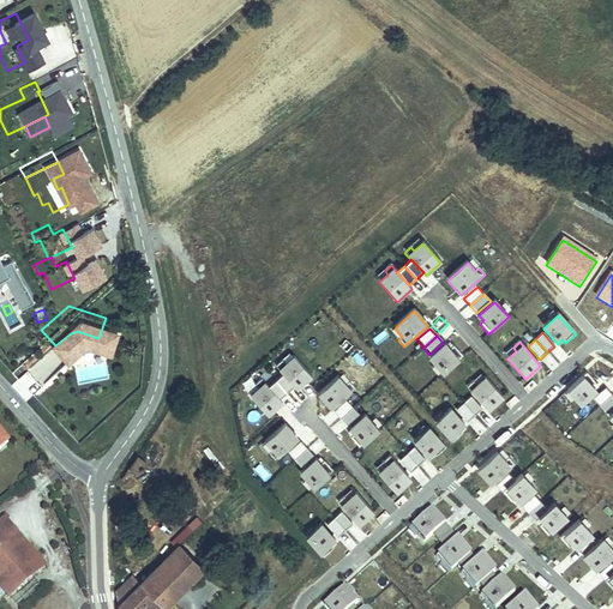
[(463,357),(454,348),(450,350),(445,345),(430,360),(443,374),(463,357)]
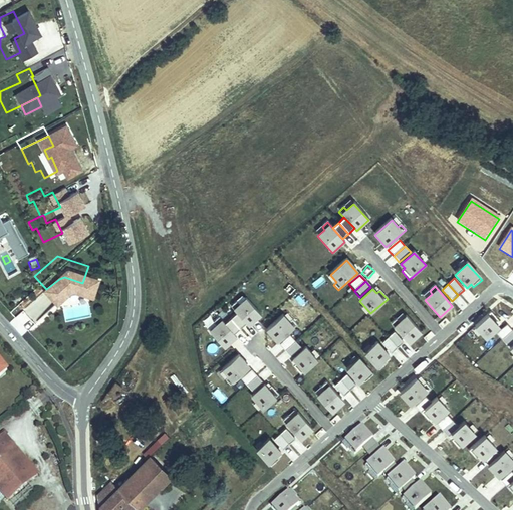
[(35,327),(56,314),(47,300),(27,313),(35,327)]
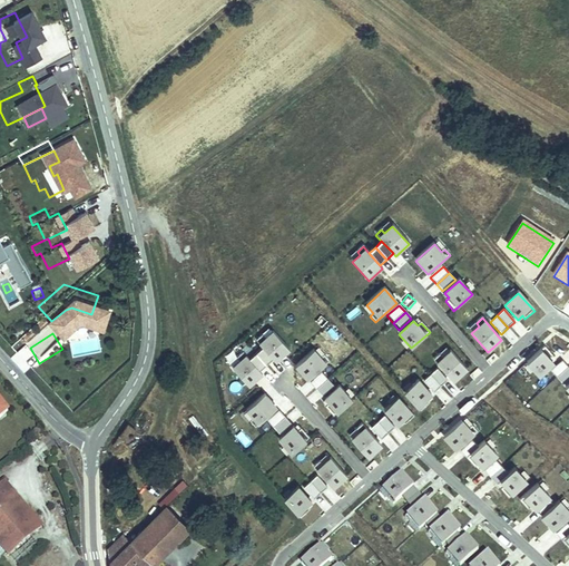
[(263,337),(256,342),(262,348),(273,361),(276,364),(290,352),(274,333),(265,340),(263,337)]
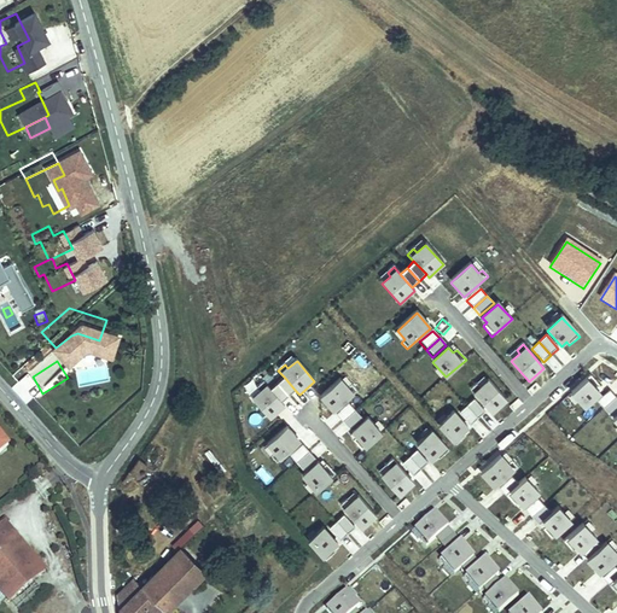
[(284,377),(277,384),(289,397),(296,391),(284,377)]
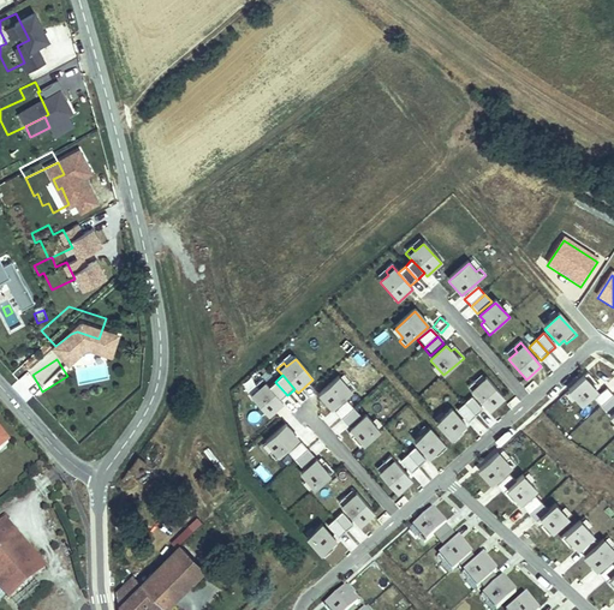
[(588,376),(568,393),(582,408),(598,394),(594,389),(597,386),(588,376)]
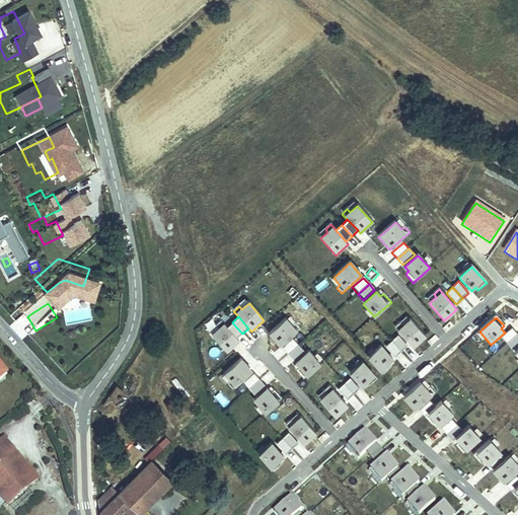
[(281,348),(300,329),(295,324),(292,327),(286,320),(270,336),(281,348)]
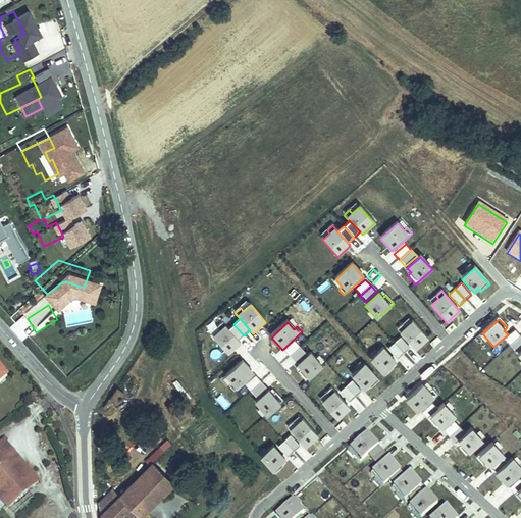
[(403,325),(398,330),(415,350),(427,339),(413,322),(406,328),(403,325)]
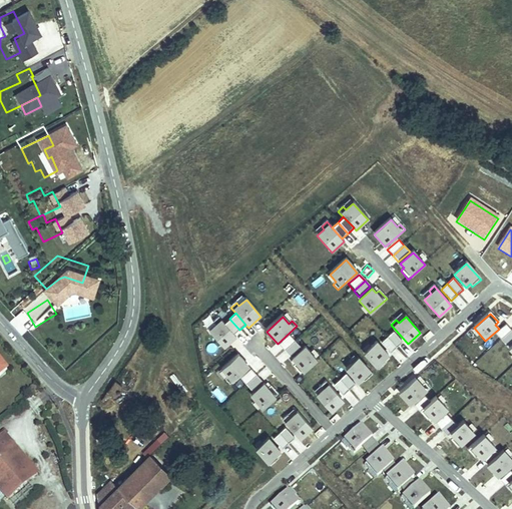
[(223,324),(218,318),(213,323),(215,326),(208,332),(222,349),(235,338),(233,336),(223,324)]
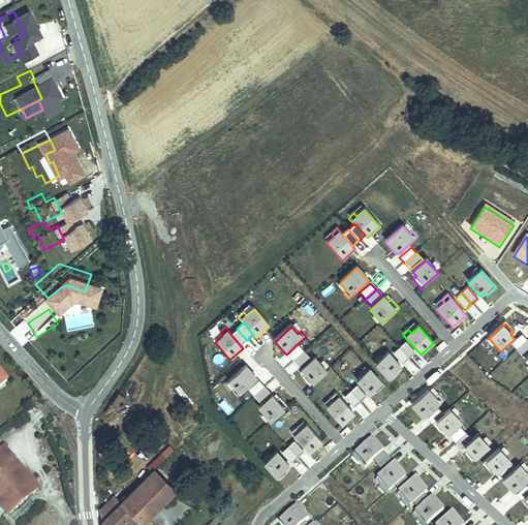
[(237,329),(230,334),(241,346),(247,340),(237,329)]
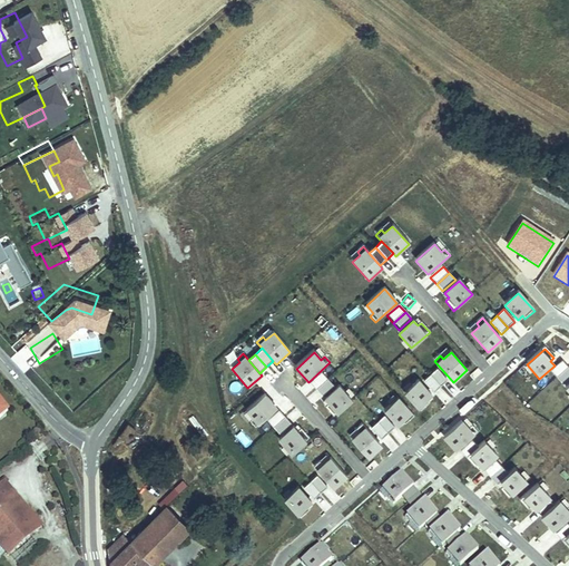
[(550,373),(557,380),(568,370),(568,368),(562,362),(550,373)]
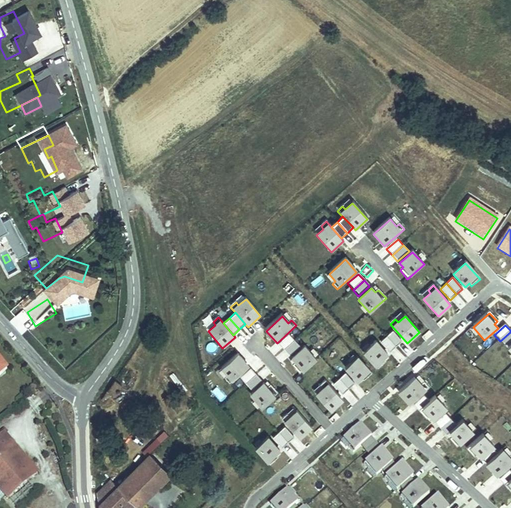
[(392,331),(386,337),(396,348),(402,343),(392,331)]
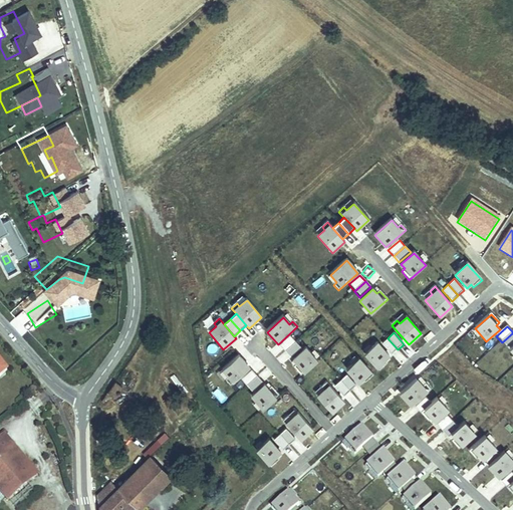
[(512,333),(502,342),(507,348),(512,343),(512,333)]
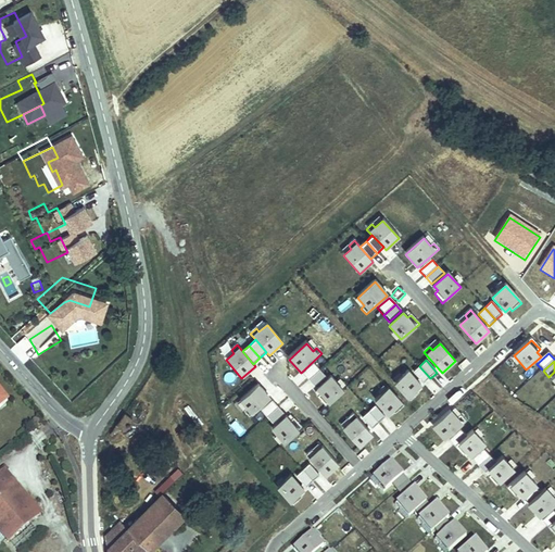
[(303,375),(308,383),(322,372),(315,364),(303,375)]
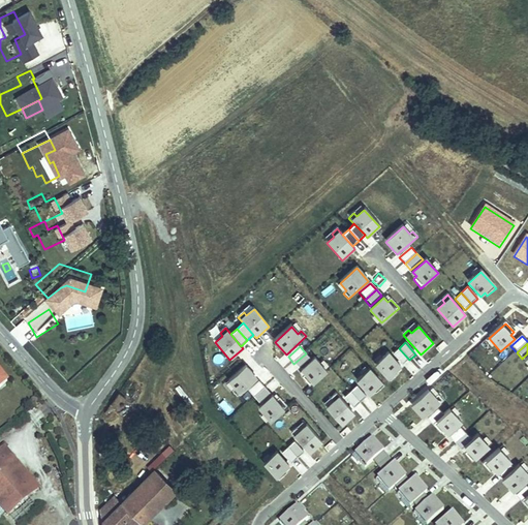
[(402,366),(409,360),(399,348),(393,353),(402,366)]
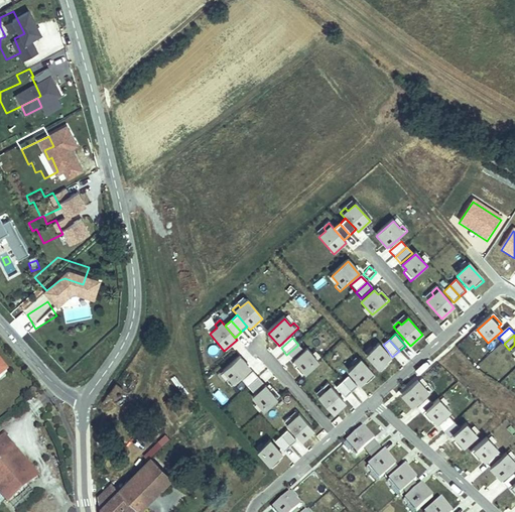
[(303,351),(298,345),(286,355),(292,361),(303,351)]
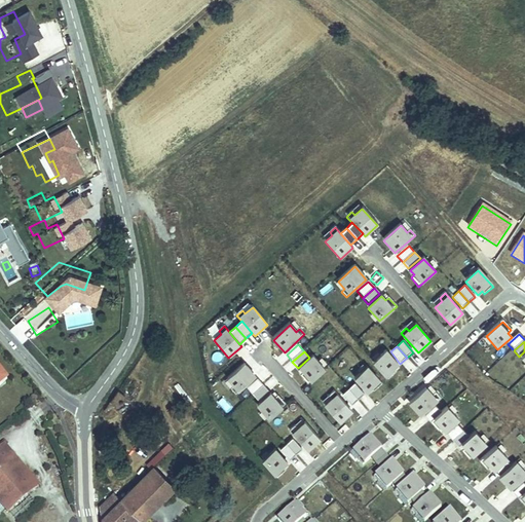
[(388,380),(397,372),(394,369),(398,366),(386,352),(373,364),(388,380)]
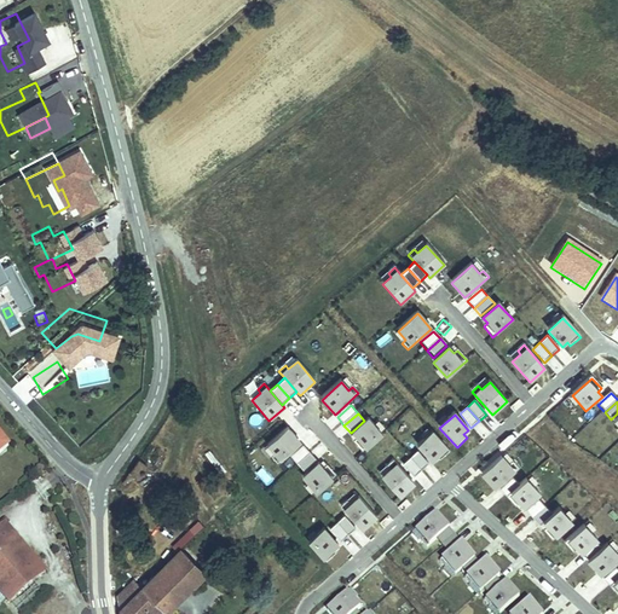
[(357,440),(353,444),(363,453),(382,436),(369,421),(353,435),(357,440)]
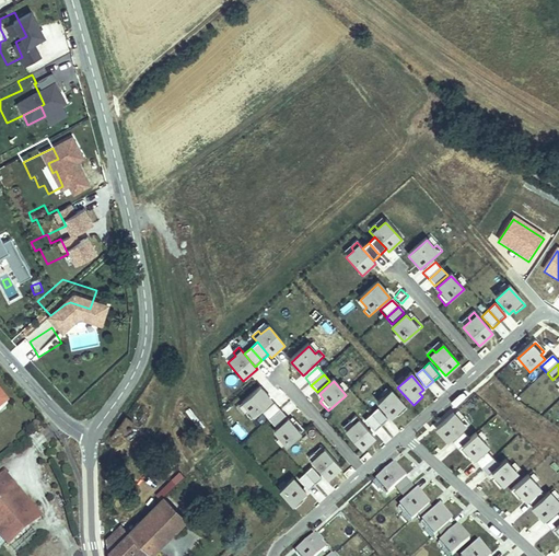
[(246,416),(251,421),(272,403),(260,390),(242,405),(249,413),(246,416)]
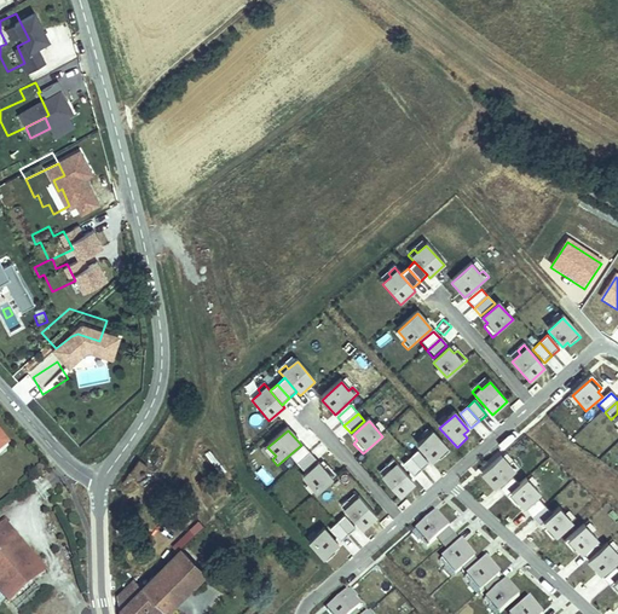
[(437,459),(440,463),(450,453),(433,434),(417,449),(432,464),(437,459)]
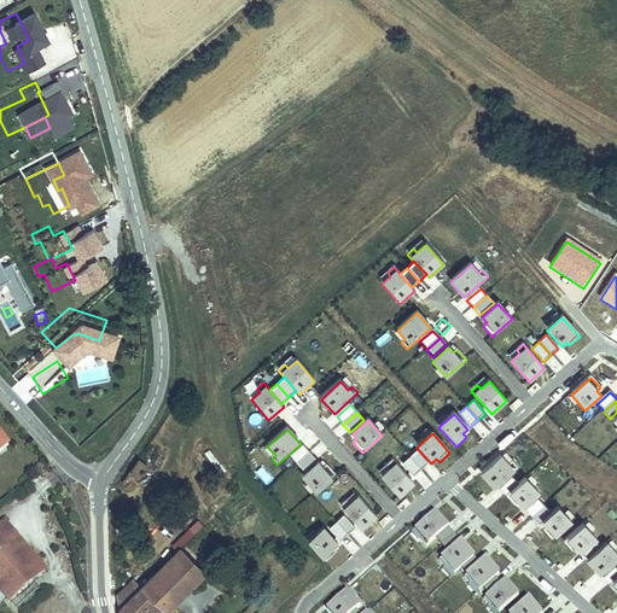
[(310,451),(320,445),(315,437),(306,443),(310,451)]
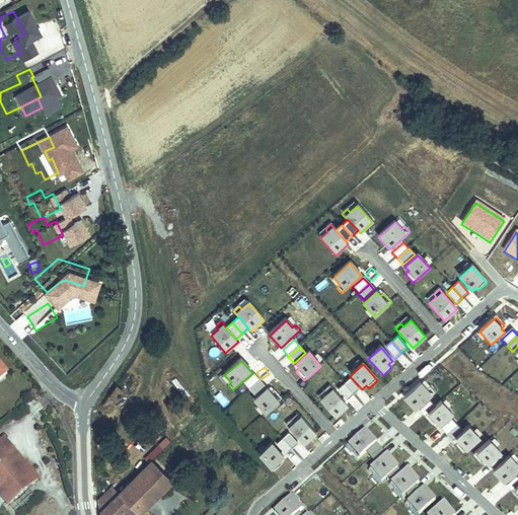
[(243,385),(248,392),(260,382),(254,375),(243,385)]
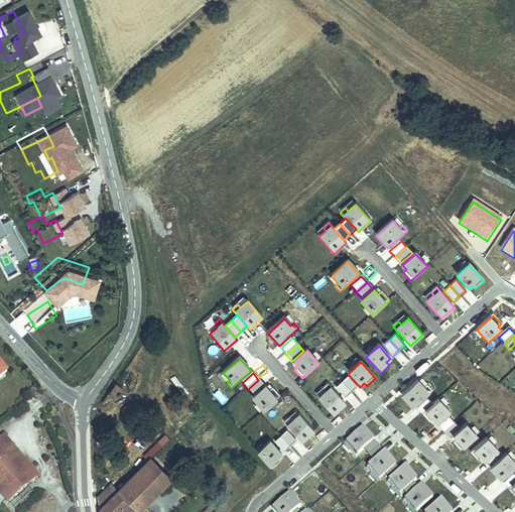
[(348,377),(341,383),(351,394),(358,388),(348,377)]
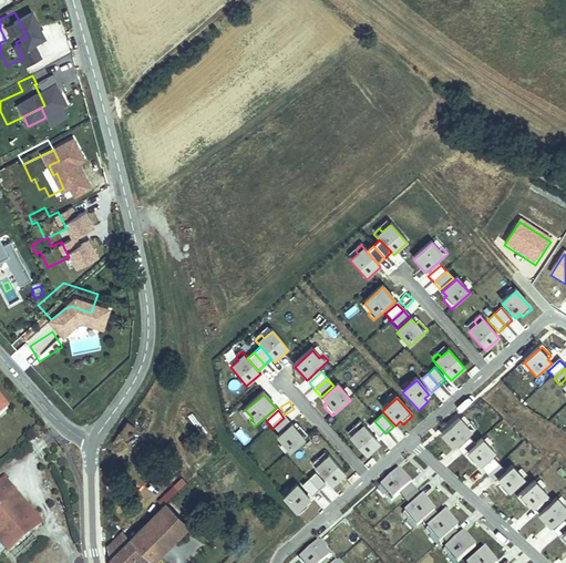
[(290,425),(284,418),(271,429),(278,436),(290,425)]
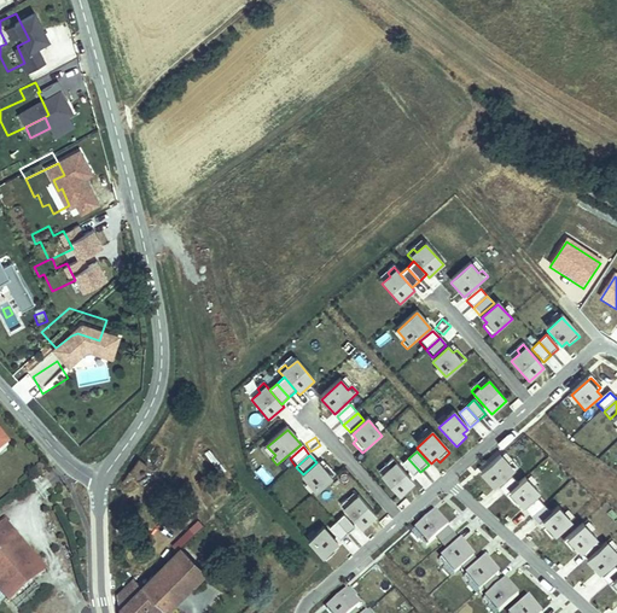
[(502,456),(482,476),(495,490),(517,470),(512,463),(510,465),(502,456)]
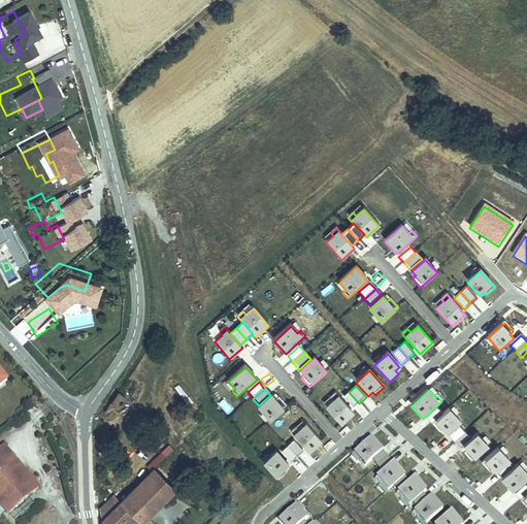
[(353,408),(359,403),(349,392),(342,397),(353,408)]
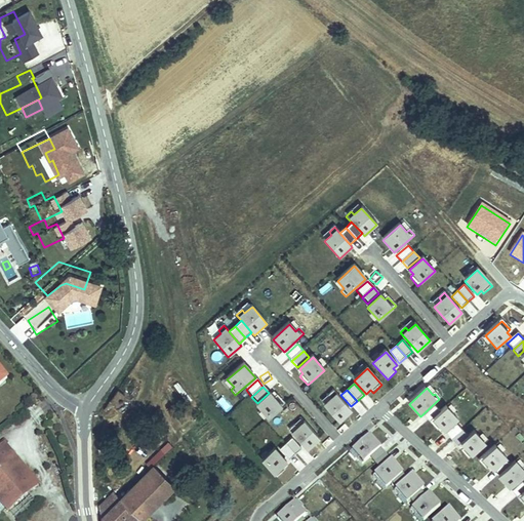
[(352,412),(333,392),(328,397),(331,400),(324,406),(339,424),(352,412)]
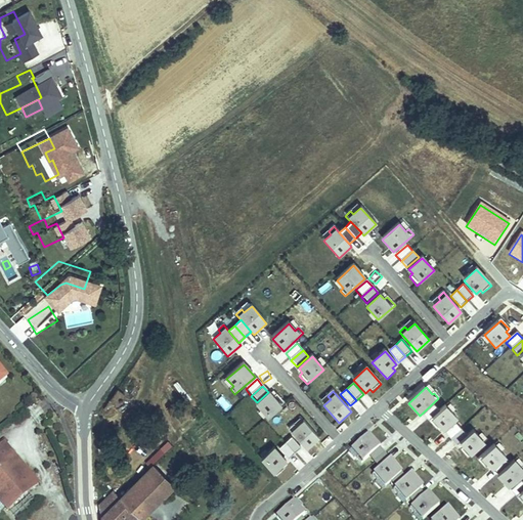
[(285,404),(276,395),(273,398),(270,394),(257,406),(268,419),(285,404)]
